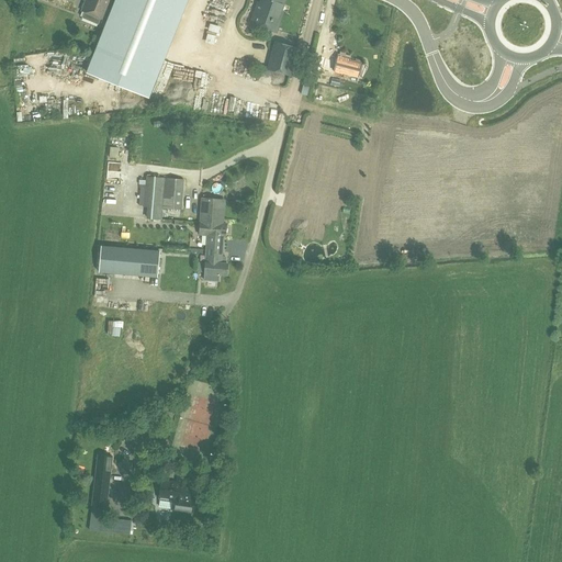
[(85,0),(80,11),(83,12),(81,18),(98,24),(100,19),(102,20),(110,0),(85,0)]
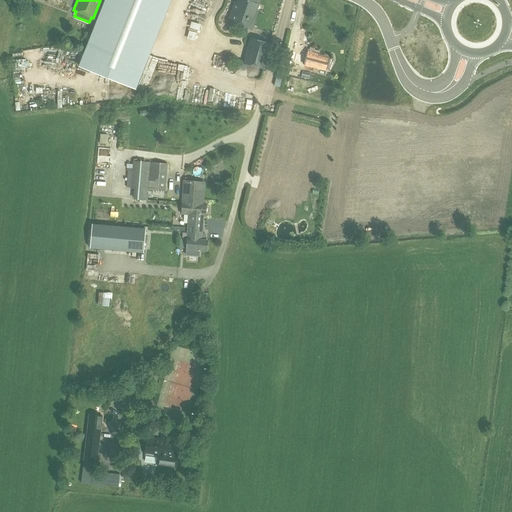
[(105,0),(79,66),(135,89),(170,0),(105,0)]
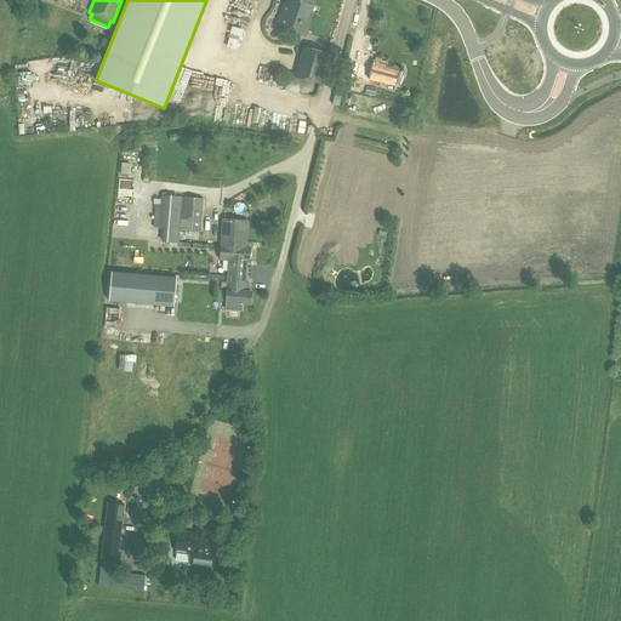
[(285,4),(278,27),(305,35),(312,13),(311,13),(314,0),(289,0),(288,5),(285,4)]
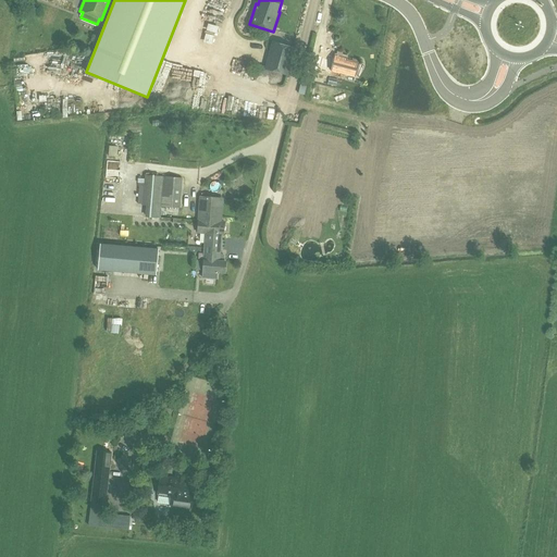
[(197,1),(194,26),(219,31),(222,9),(209,7),(210,3),(197,1)]
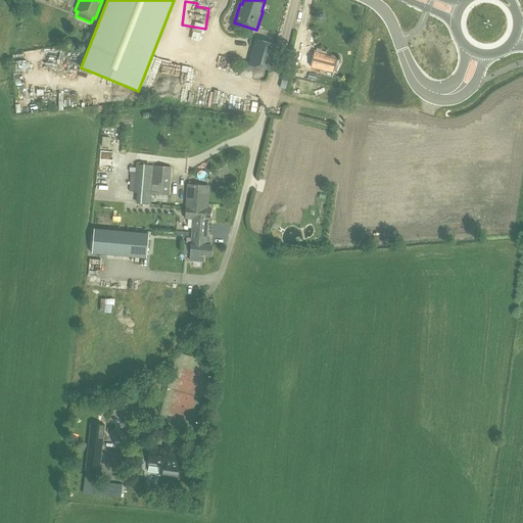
[(256,40),(249,64),(269,70),(276,45),(256,40)]
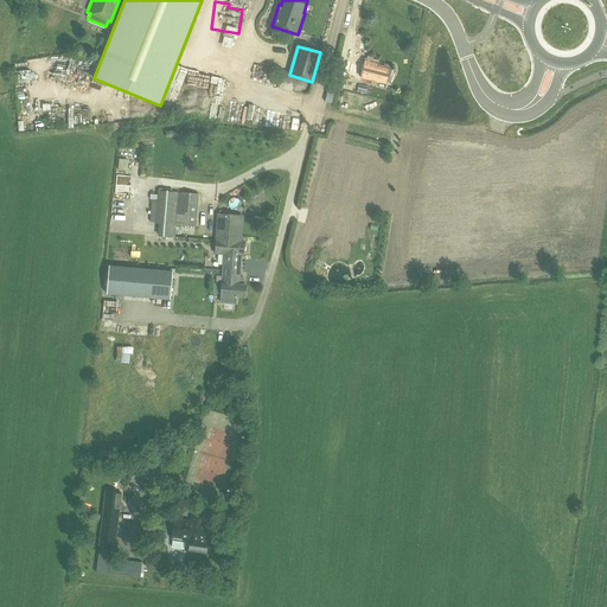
[(241,52),(234,71),(246,75),(250,59),(263,63),(264,61),(241,52)]
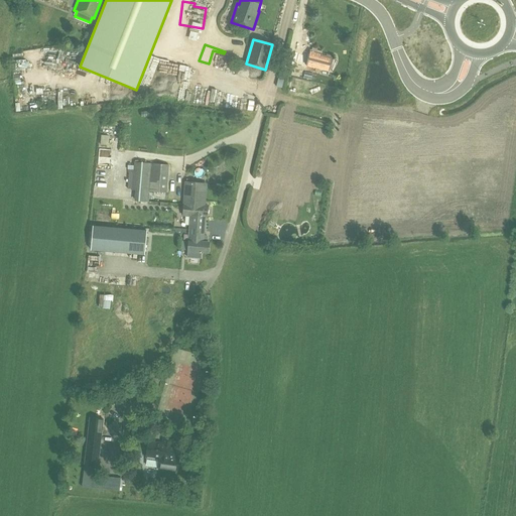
[(306,66),(329,71),(332,58),(320,55),(320,53),(310,50),(306,66)]
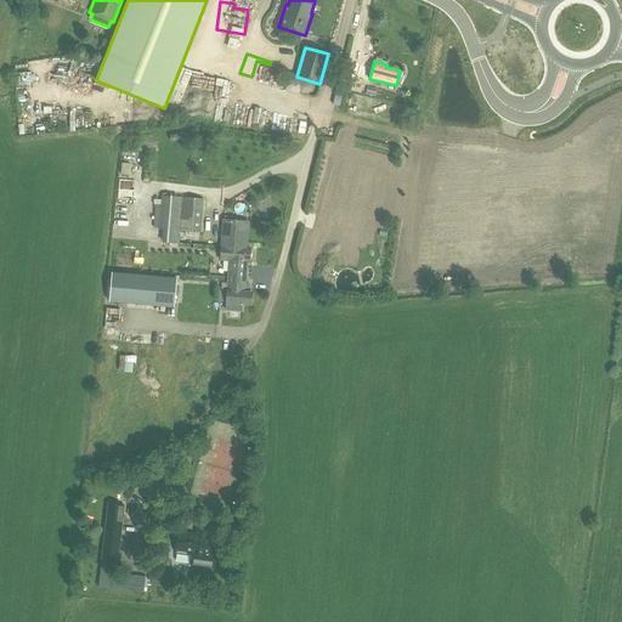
[(182,96),(191,99),(197,75),(187,73),(182,96)]
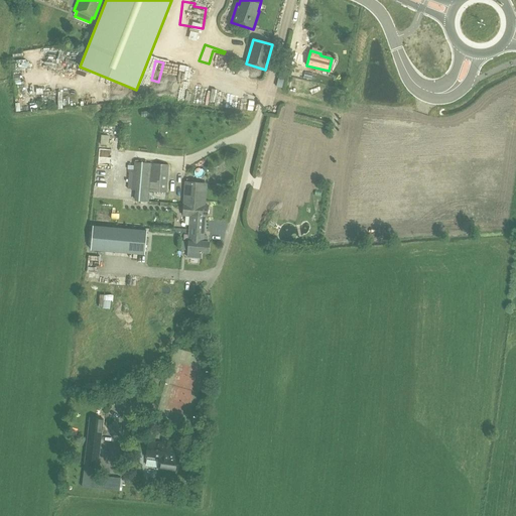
[(240,94),(239,107),(251,108),(253,95),(240,94)]
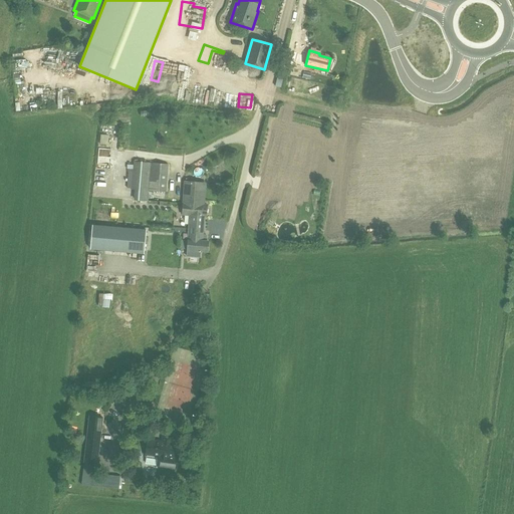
[(149,191),(151,164),(134,163),(134,166),(134,170),(132,190),(136,190),(136,200),(149,201),(149,191)]
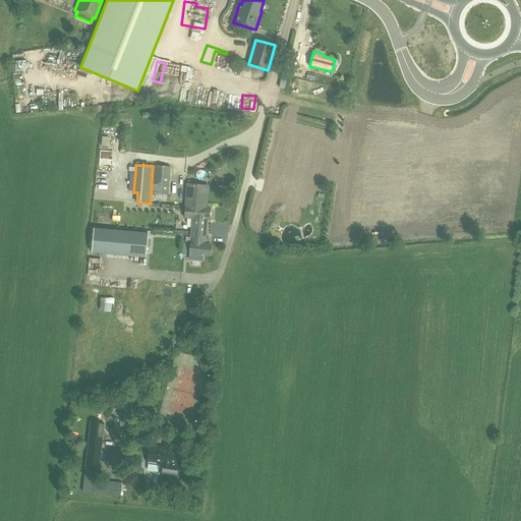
[(170,167),(153,166),(151,193),(168,195),(170,167)]
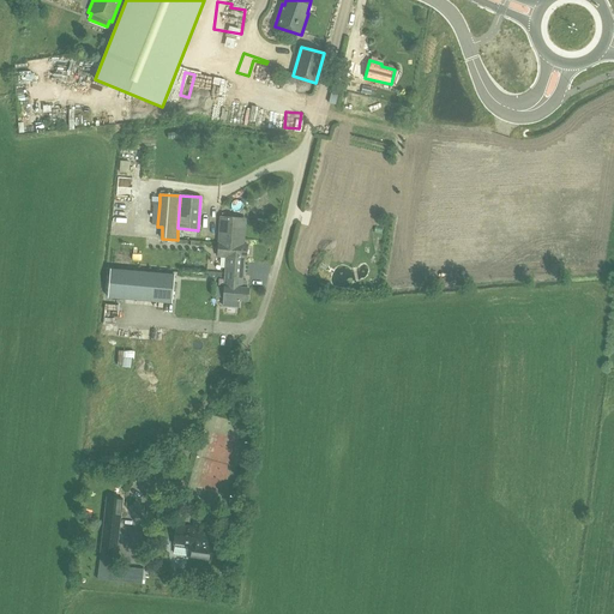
[(221,217),(220,244),(242,245),(245,218),(221,217)]
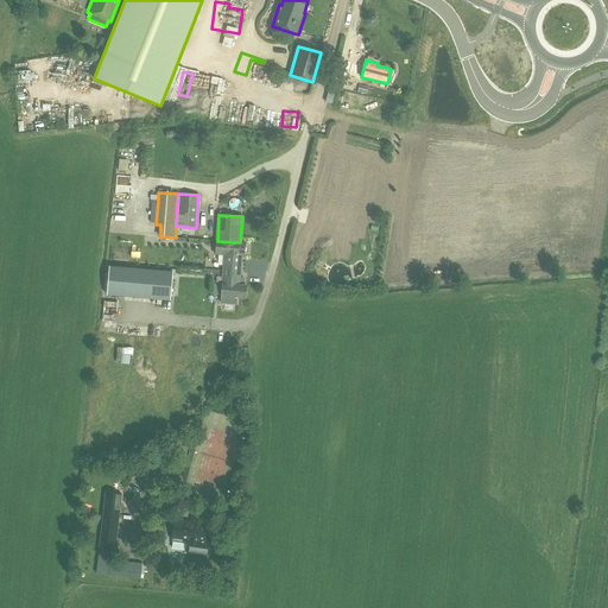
[(240,242),(217,241),(216,241),(215,254),(225,254),(223,274),(240,276),(241,257),(244,257),(245,242),(240,242)]
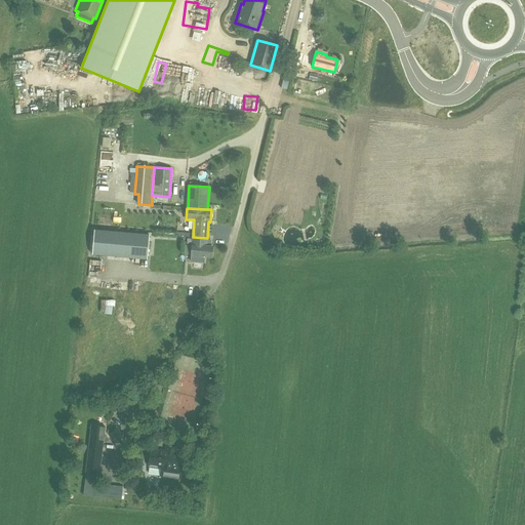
[(92,254),(147,259),(149,235),(94,230),(92,254)]
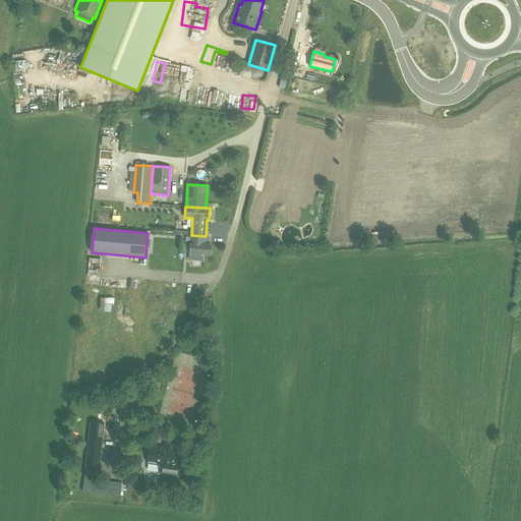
[(210,239),(206,238),(206,236),(191,235),(189,259),(203,261),(204,254),(210,255),(211,245),(209,245),(210,239)]
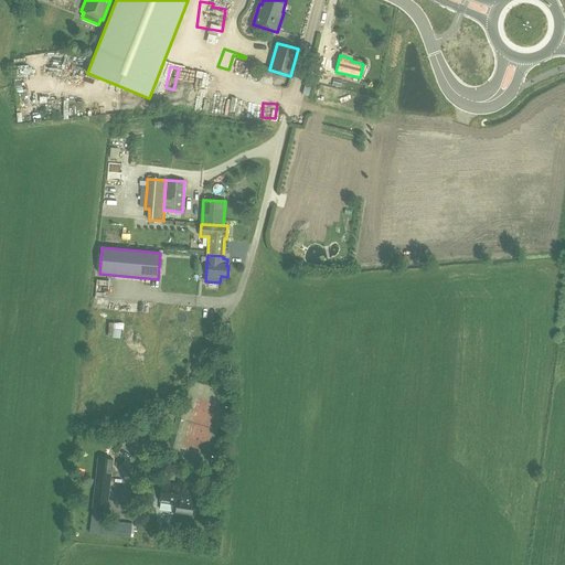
[(107,511),(108,503),(114,459),(98,457),(92,510),(93,510),(89,533),(99,535),(115,536),(130,537),(131,523),(116,522),(105,521),(106,511),(107,511)]
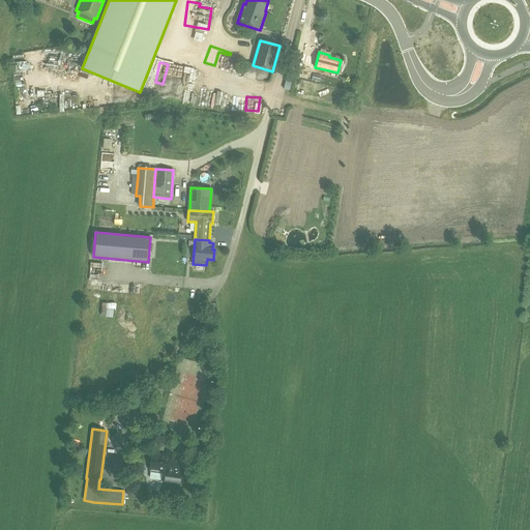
[(201,442),(199,451),(209,453),(211,445),(201,442)]
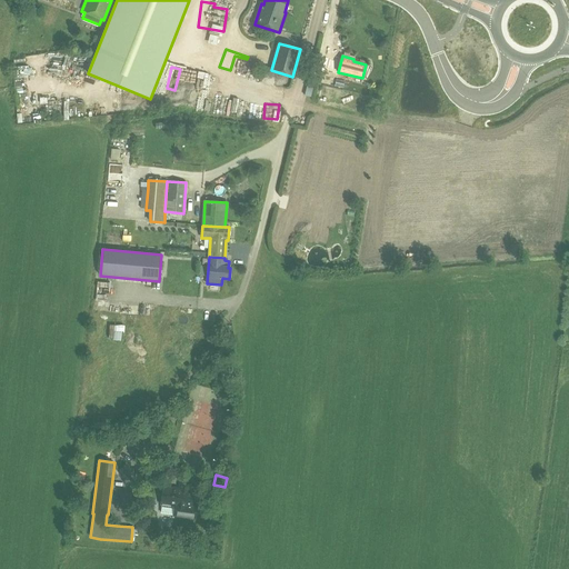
[(180,490),(165,488),(161,505),(163,505),(161,515),(175,516),(196,519),(197,509),(192,508),(195,491),(189,491),(189,486),(180,485),(180,490)]
